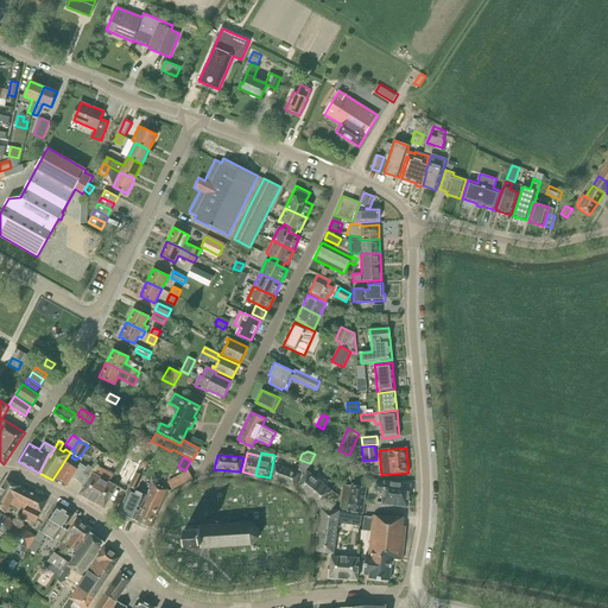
[(299,474),(279,467),(280,461),(278,460),(277,466),(276,464),(271,477),(295,487),(299,474)]
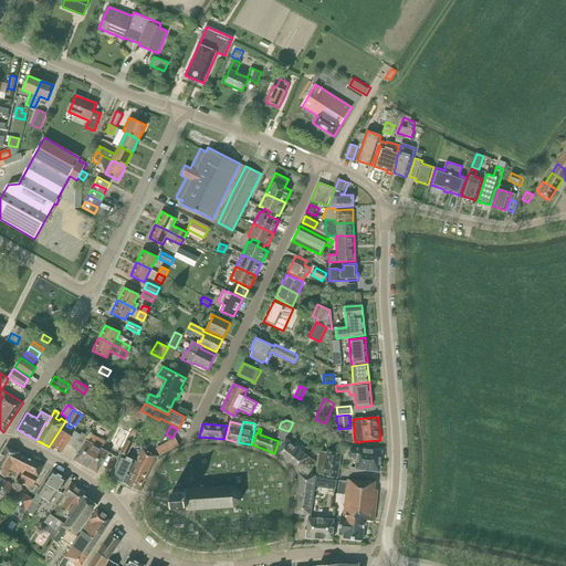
[(72,437),(62,430),(51,448),(61,453),(67,444),(72,437)]
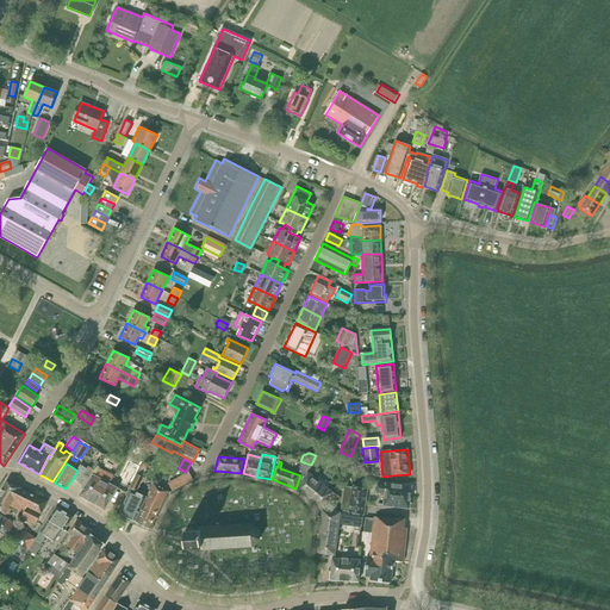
[(340,498),(332,492),(307,472),(311,466),(302,464),(299,472),(306,475),(297,490),(322,510),(325,503),(334,508),(340,498)]
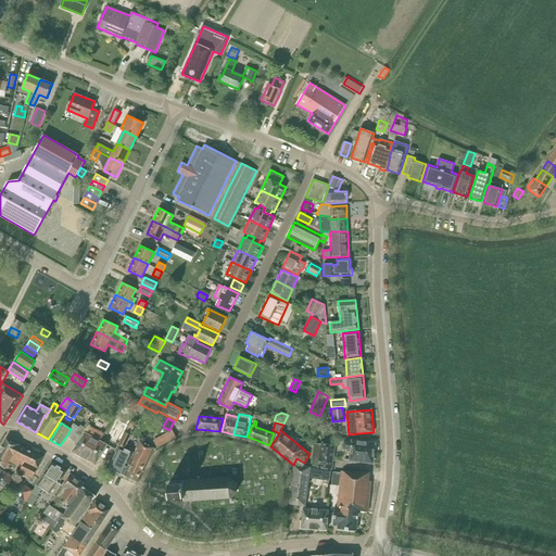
[(78,427),(73,424),(71,429),(66,437),(77,444),(87,429),(80,425),(78,427)]
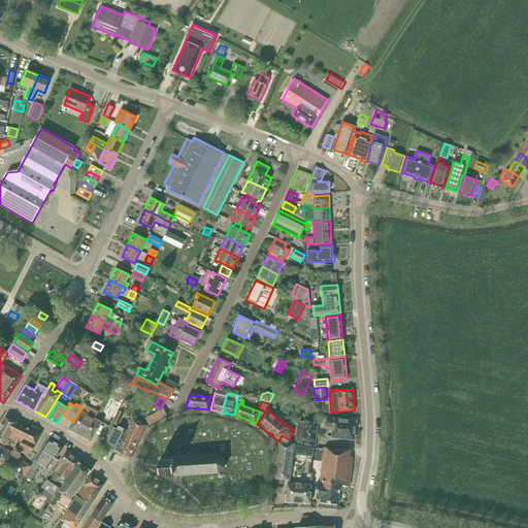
[(74,422),(70,428),(69,429),(91,440),(91,439),(101,423),(94,419),(98,413),(85,405),(86,405),(85,404),(83,408),(83,407),(73,422),(74,422)]
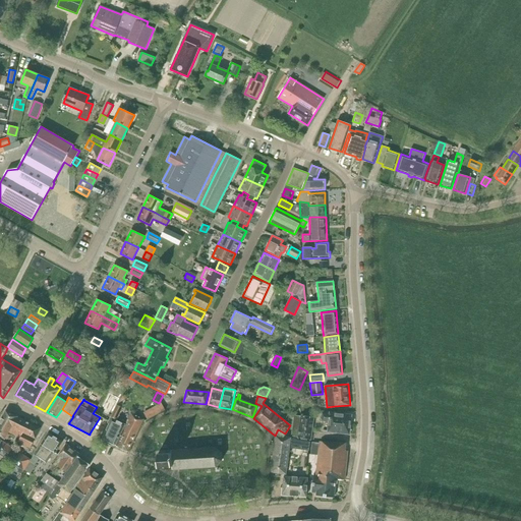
[(117,403),(110,400),(100,417),(107,421),(117,403)]
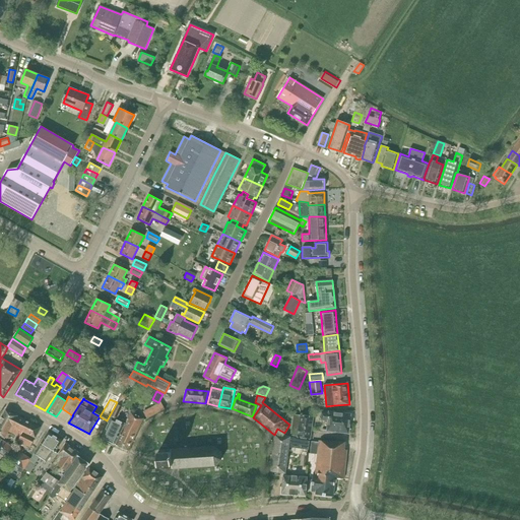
[(159,403),(150,408),(152,411),(146,414),(148,418),(165,409),(160,402),(159,403)]
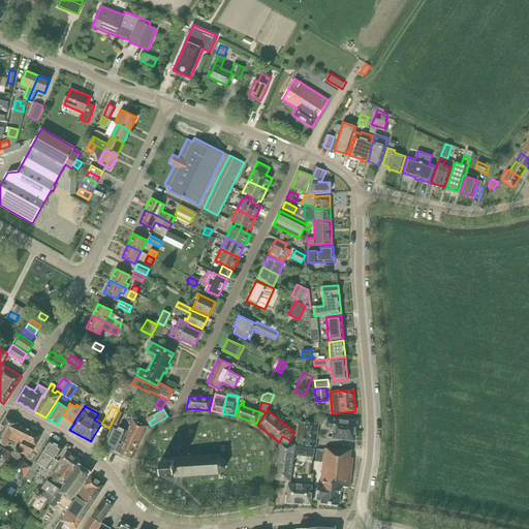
[(111,450),(114,453),(115,452),(117,453),(122,442),(127,431),(118,427),(124,415),(119,411),(111,429),(112,430),(103,446),(110,449),(111,450)]
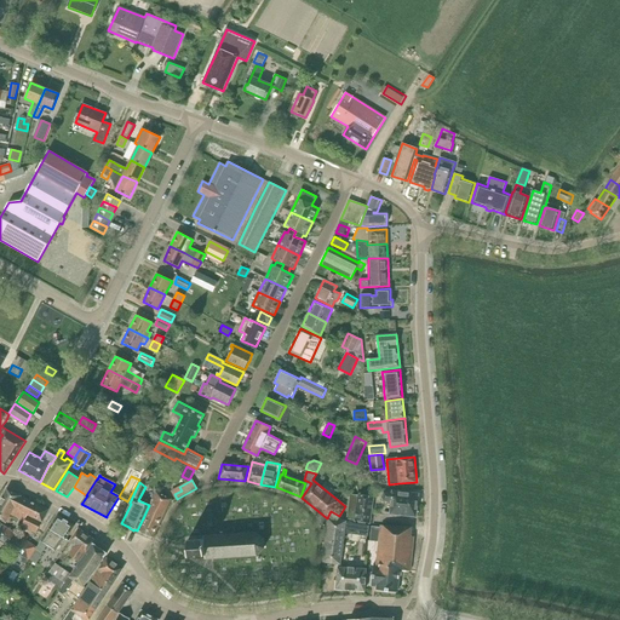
[(24,521),(22,526),(36,533),(49,510),(7,489),(0,500),(0,518),(6,522),(11,514),(24,521)]
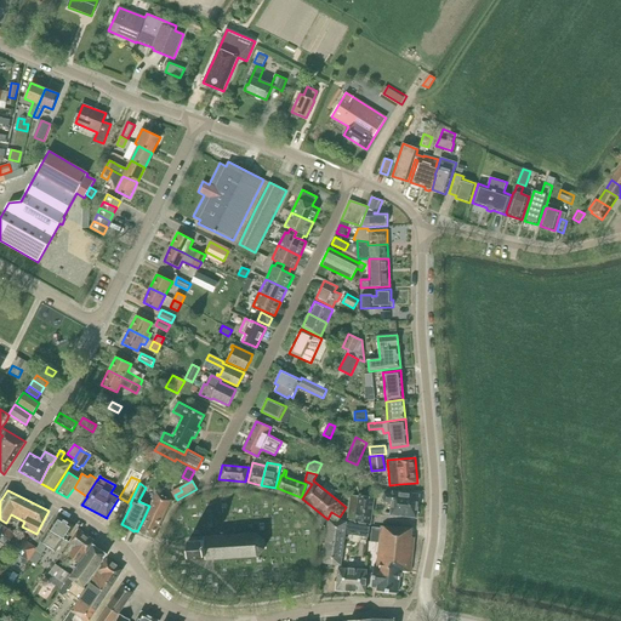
[(391,514),(416,517),(416,514),(417,513),(417,510),(417,508),(419,495),(393,493),(393,494),(385,493),(383,501),(392,502),(391,514)]
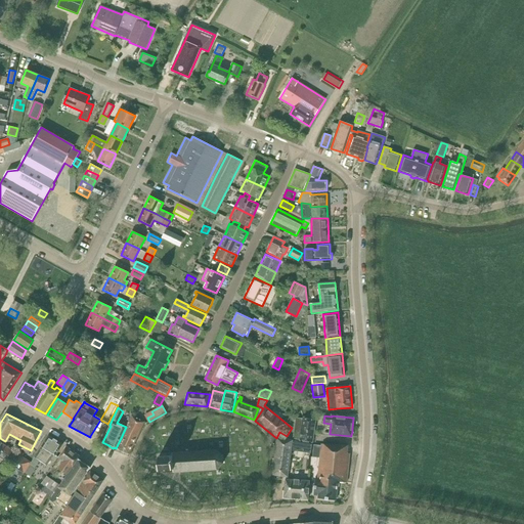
[(129,422),(130,423),(123,439),(121,438),(116,448),(129,454),(144,422),(132,417),(129,422)]
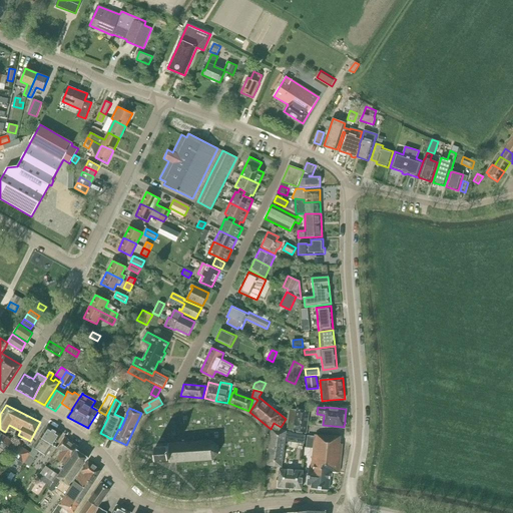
[(294,430),(294,432),(306,433),(309,412),(297,410),(290,409),(287,429),(294,430)]
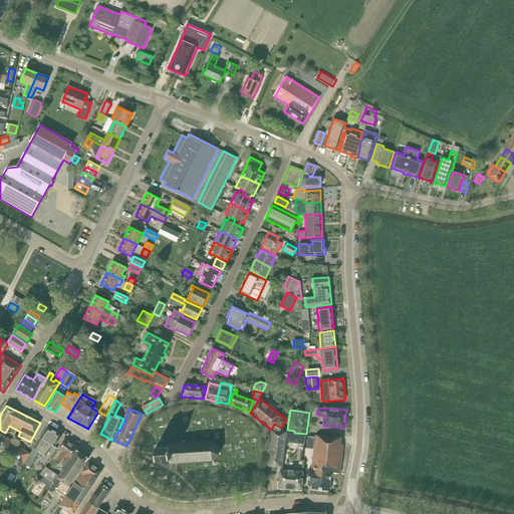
[(40,439),(34,449),(25,464),(30,468),(35,459),(34,459),(39,452),(46,457),(53,446),(54,447),(61,436),(48,428),(40,439)]
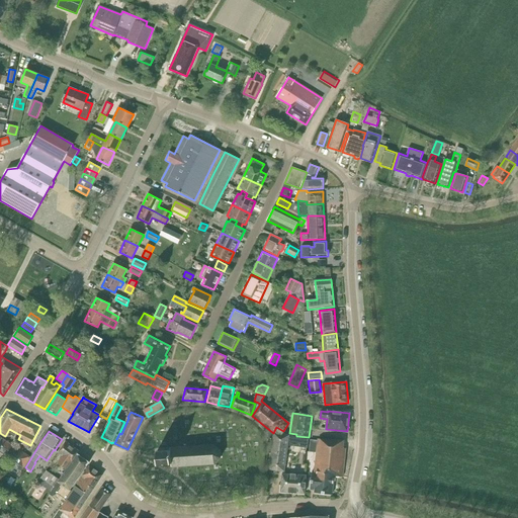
[(274,433),(269,469),(284,471),(289,435),(274,433)]
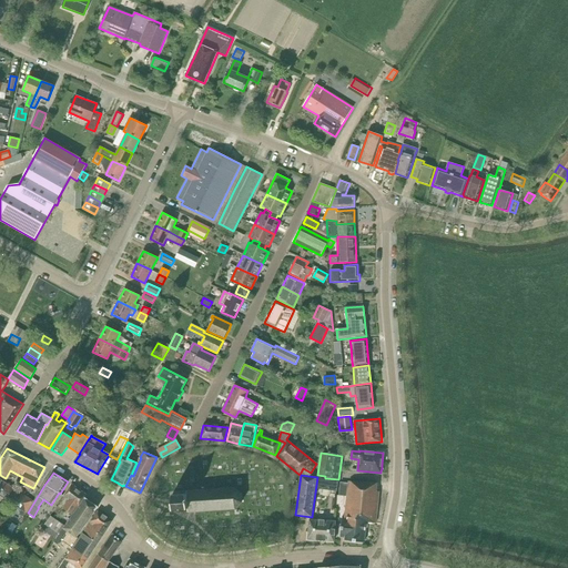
[(0,484),(0,495),(6,499),(12,488),(2,482),(0,484)]
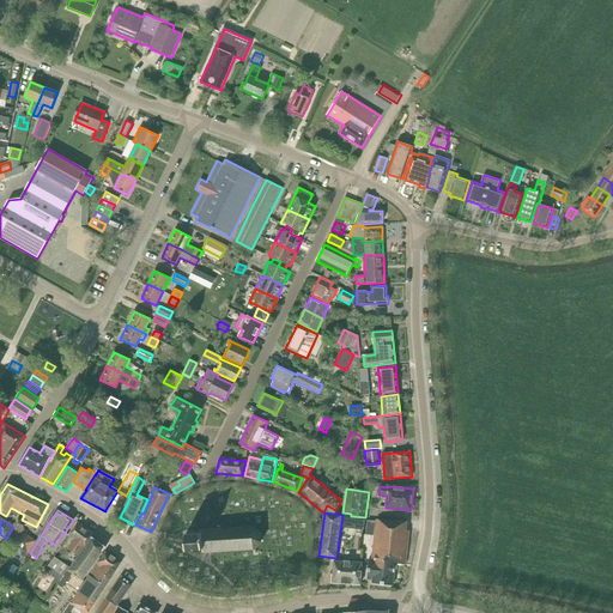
[(372,583),(393,586),(395,563),(406,564),(410,530),(406,530),(407,521),(376,520),(376,522),(368,521),(366,534),(375,535),(371,559),(369,559),(366,580),(372,580),(372,583)]
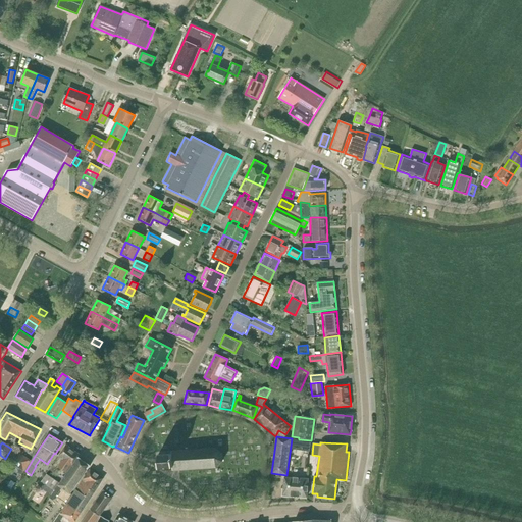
[(63,459),(58,467),(66,473),(77,458),(80,455),(65,445),(58,456),(63,459)]
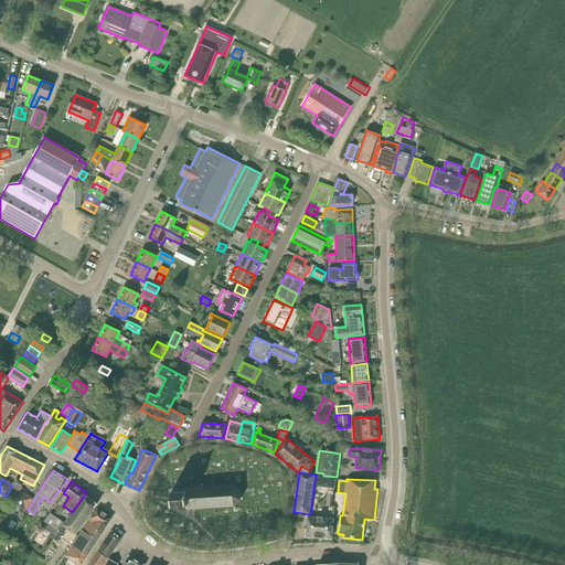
[(16,503),(22,492),(12,486),(6,497),(16,503)]
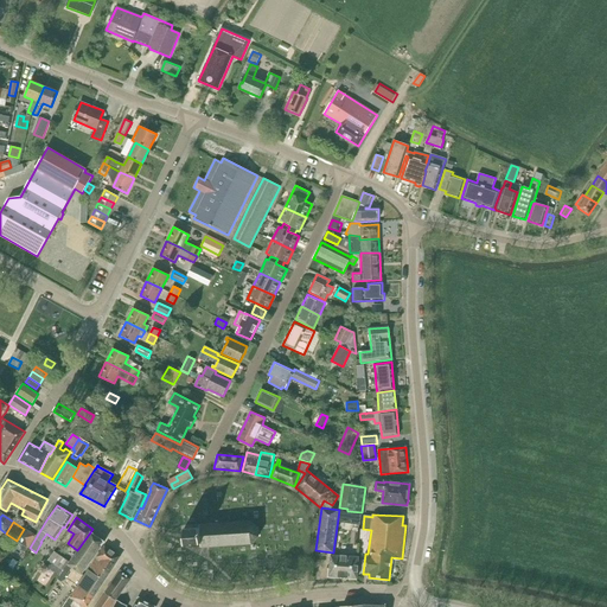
[(250,522),(199,524),(199,528),(184,529),(185,544),(200,544),(200,547),(251,544),(259,537),(257,528),(250,522)]
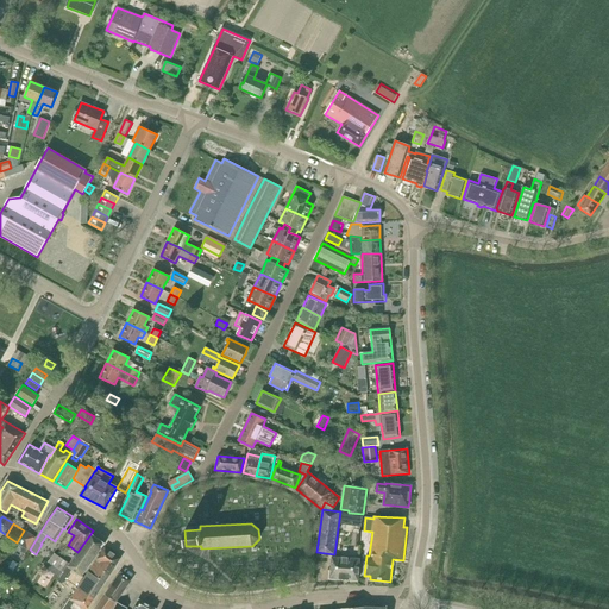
[(24,531),(17,542),(24,547),(20,552),(25,554),(36,538),(24,531)]
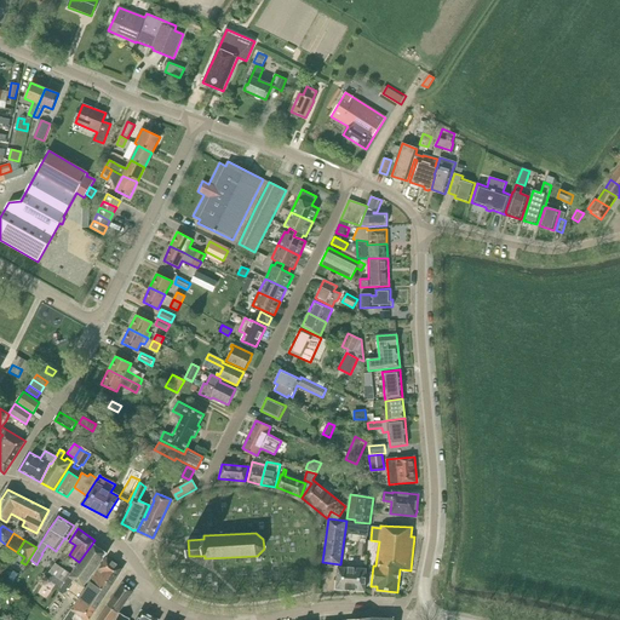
[(59,592),(63,595),(74,580),(84,587),(107,554),(93,544),(59,592)]
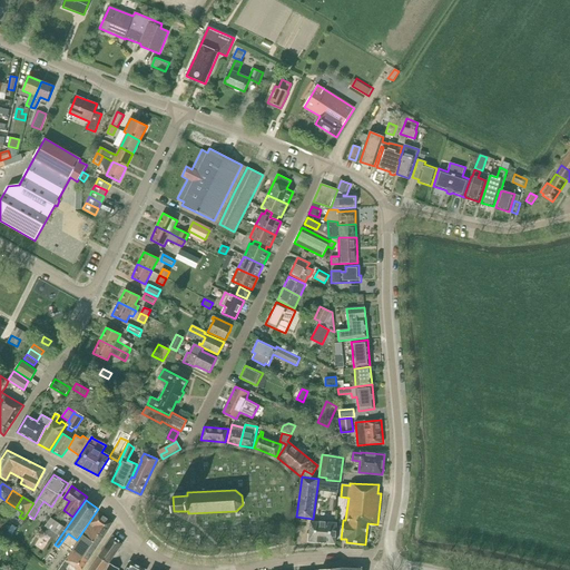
[(91,523),(72,550),(88,560),(112,523),(98,512),(90,523),(91,523)]
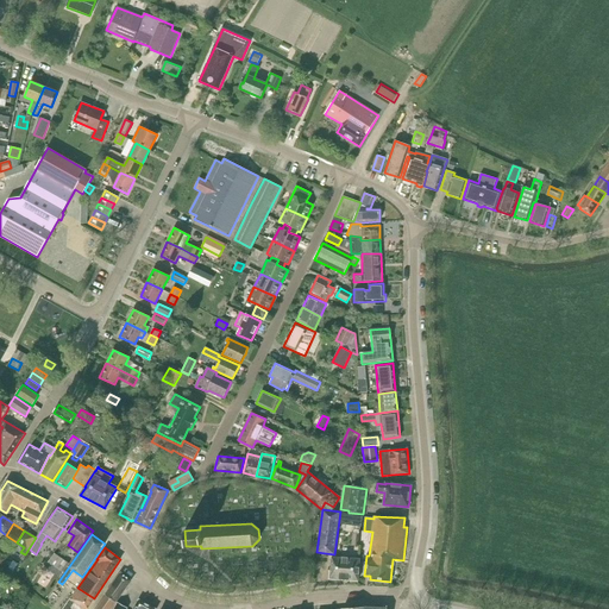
[(57,569),(56,567),(62,559),(54,553),(44,567),(54,573),(57,569)]
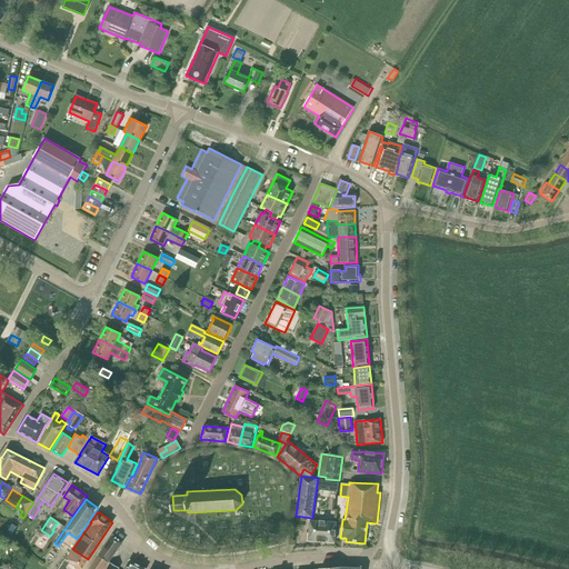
[(336,522),(310,520),(308,541),(335,542),(336,522)]
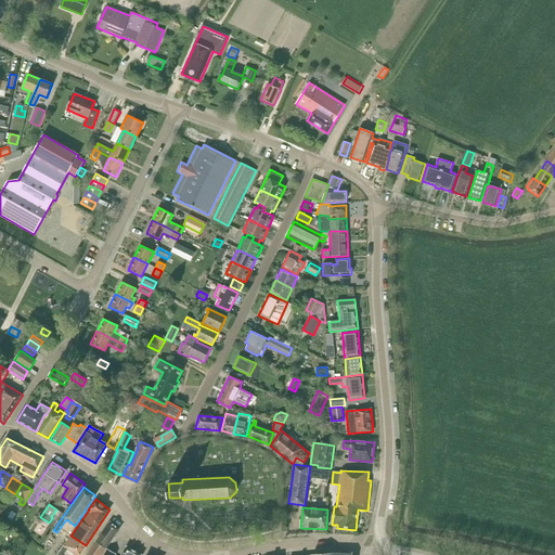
[(54,526),(63,514),(56,510),(51,517),(52,518),(49,523),(54,526)]
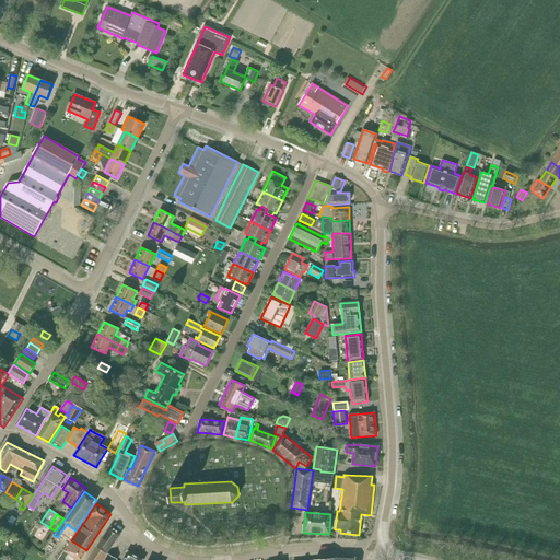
[(96,547),(97,547),(89,559),(101,559),(106,553),(120,534),(111,526),(96,547)]
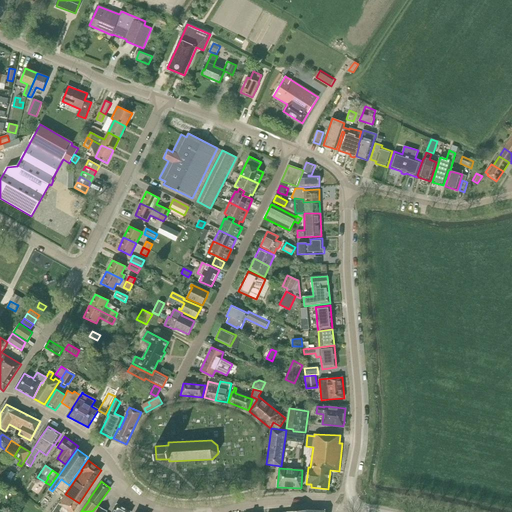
[(73,511),(79,503),(65,494),(53,511),(58,511),(61,509),(60,508),(61,506),(71,511),(73,511)]
